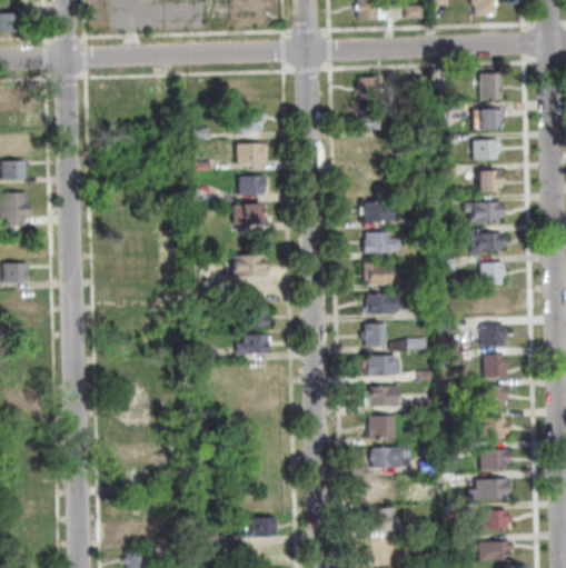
[(361,0),(380,0),(380,11),(390,10),(390,21),(363,22),(361,0)]
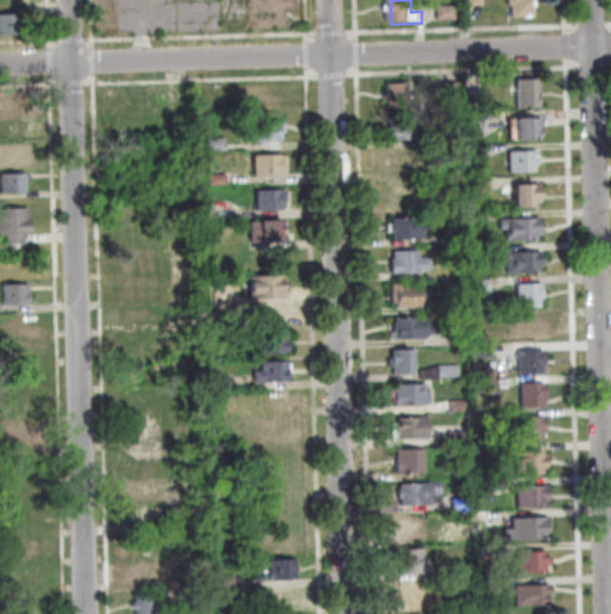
[(469,10),(468,0),(487,0),(487,9),(469,10)]
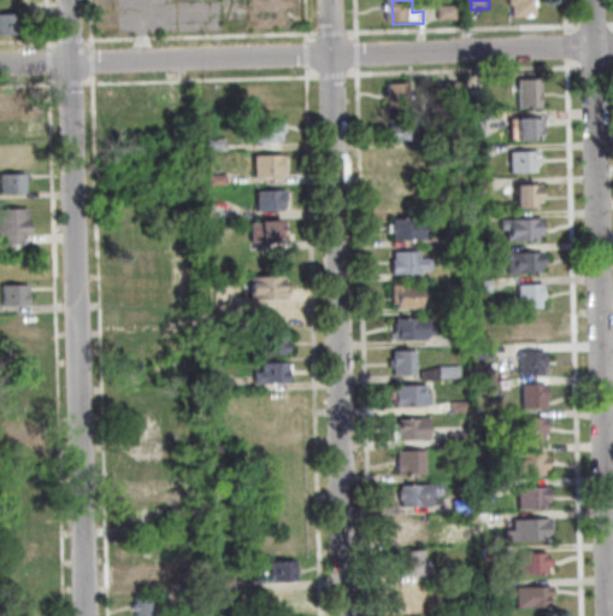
[(514,0),(540,0),(540,21),(519,22),(519,9),(516,10),(514,0)]
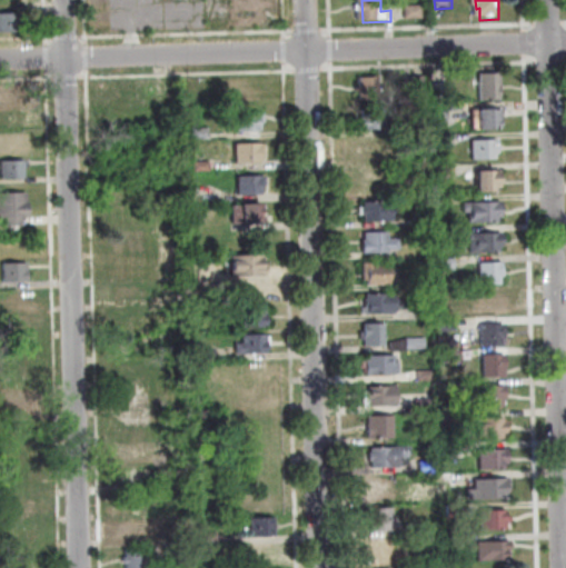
[(426,21),(409,21),(409,9),(425,8),(426,21)]
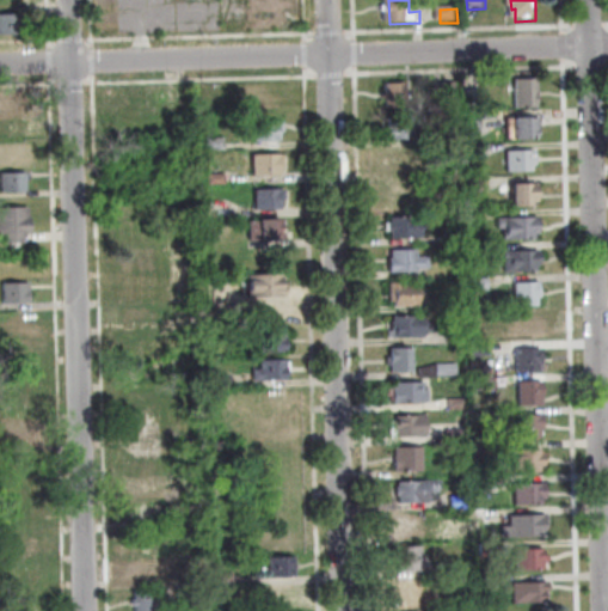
[(2,18),(25,17),(26,38),(2,38),(2,18)]
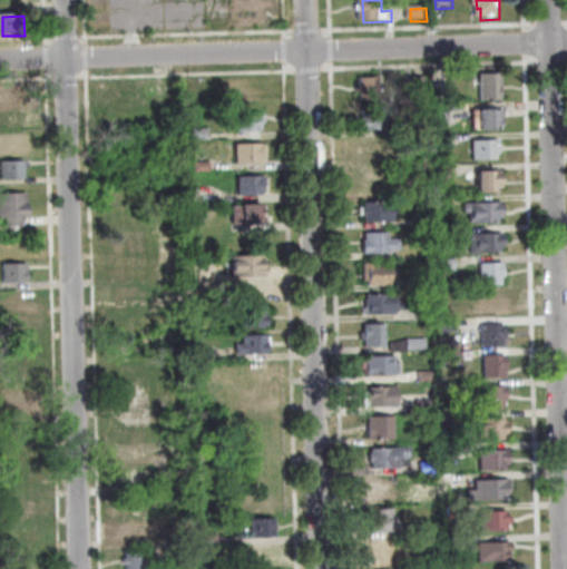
[(481,74),(504,72),(504,100),(481,100),(481,74)]
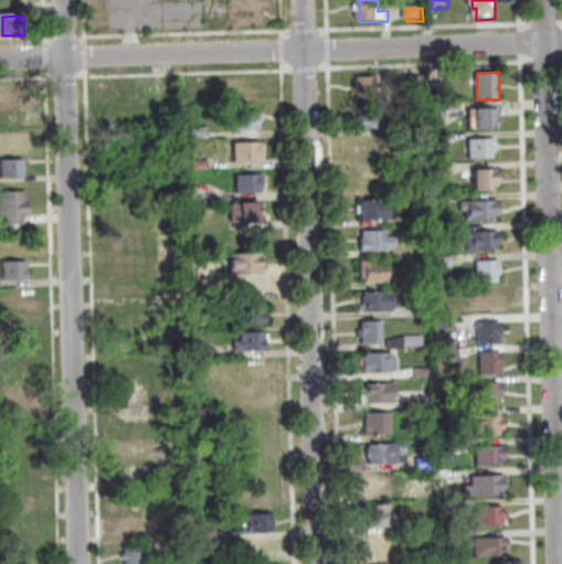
[(389,76),(359,76),(359,102),(389,102),(389,76)]
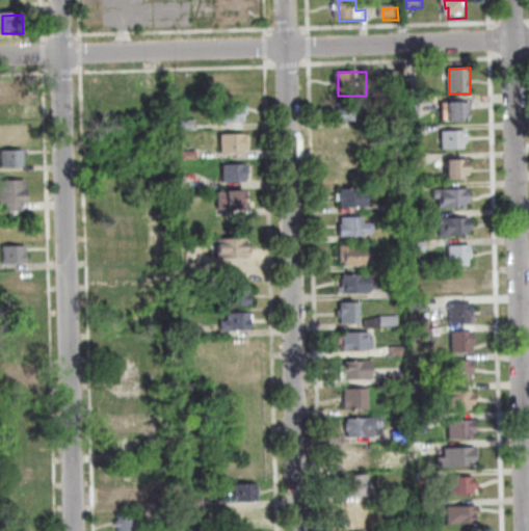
[(2,79),(2,97),(21,97),(21,79),(2,79)]
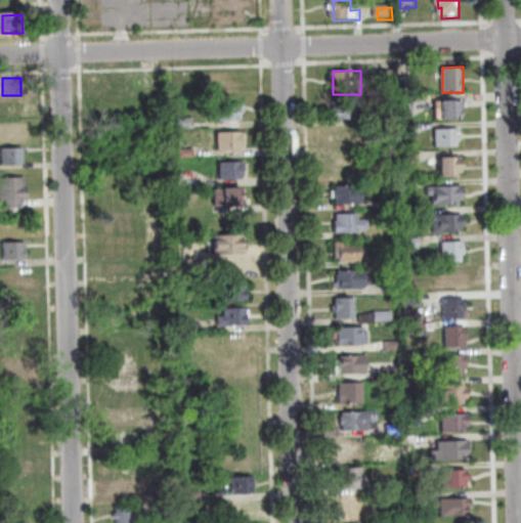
[(1,101),(1,119),(22,119),(22,101),(1,101)]
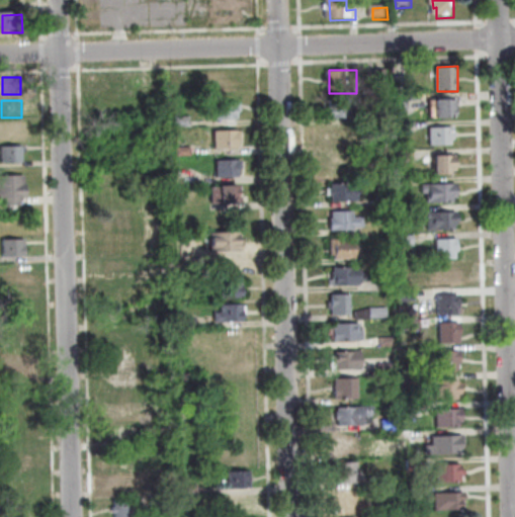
[(432,100),(432,117),(460,117),(459,100),(432,100)]
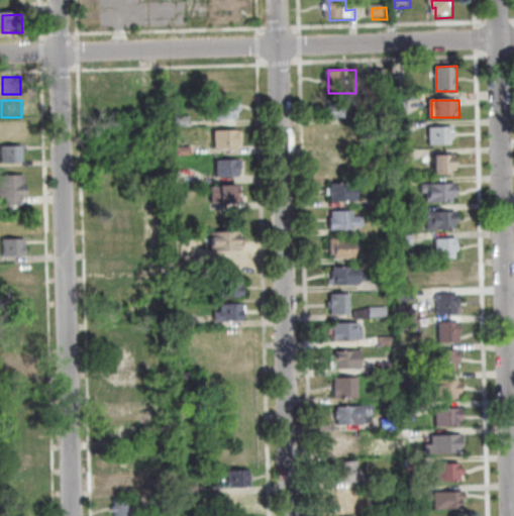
[(362,118),(362,101),(328,101),(328,118),(362,118)]
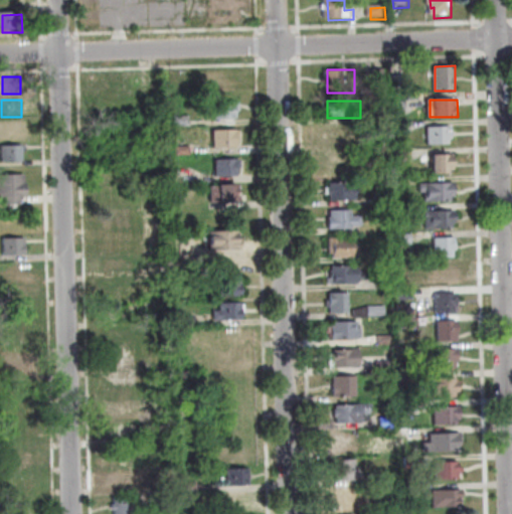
[(241,104),(242,119),(210,119),(210,104),(241,104)]
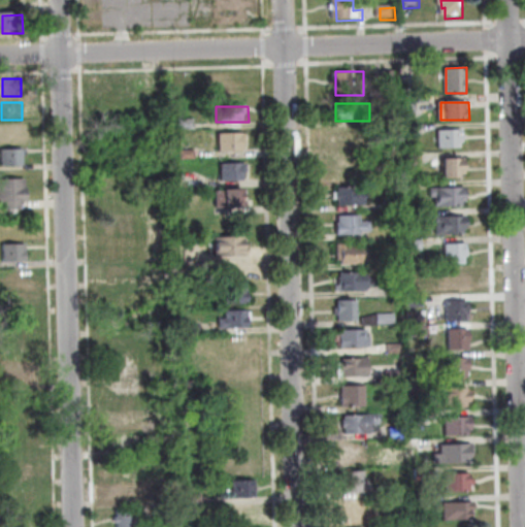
[(181,117),(181,128),(194,128),(195,117),(181,117)]
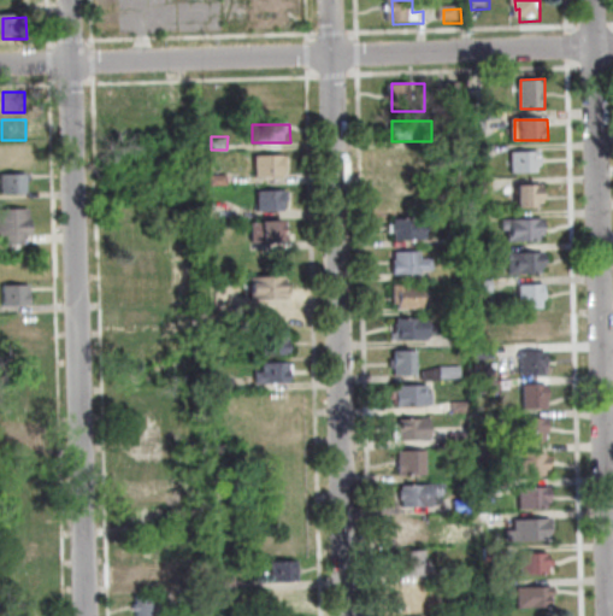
[(513,153),(514,174),(543,172),(542,152),(513,153)]
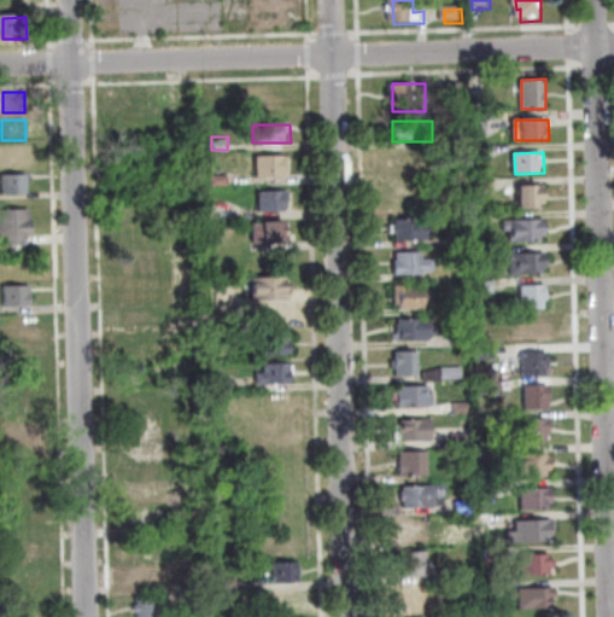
[(256,156),(257,178),(293,176),(292,155),(256,156)]
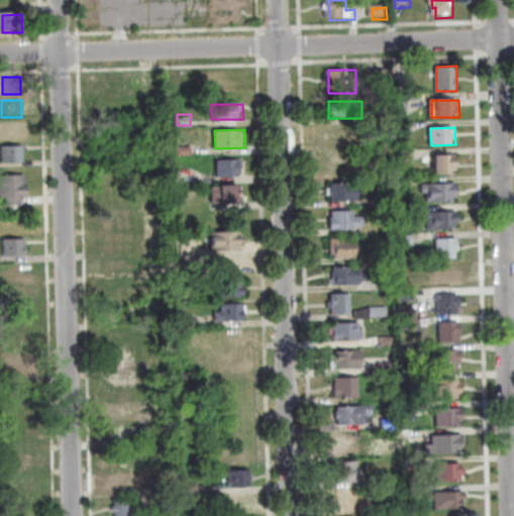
[(178,145),(178,153),(192,153),(192,145),(178,145)]
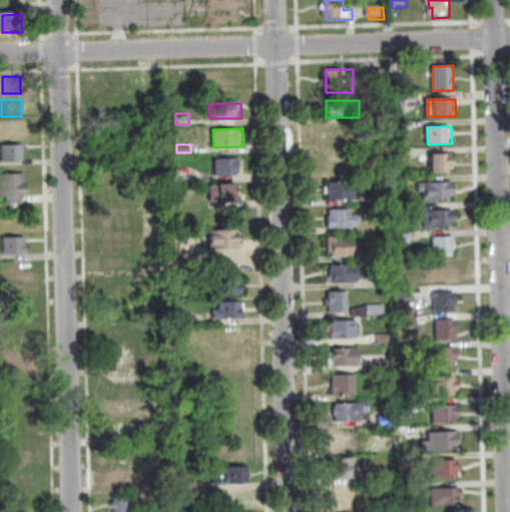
[(24,162),(3,162),(3,147),(23,147),(24,162)]
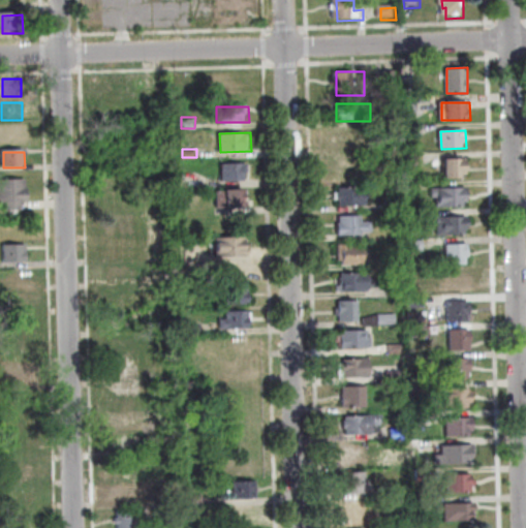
[(443,159),(444,179),(466,178),(465,158),(443,159)]
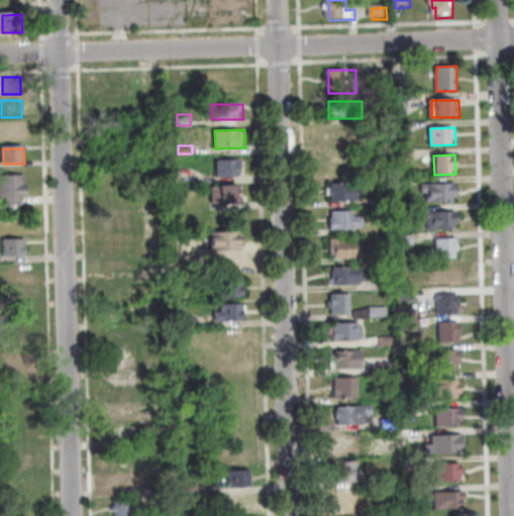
[(216,161),(216,177),(246,175),(245,159),(216,161)]
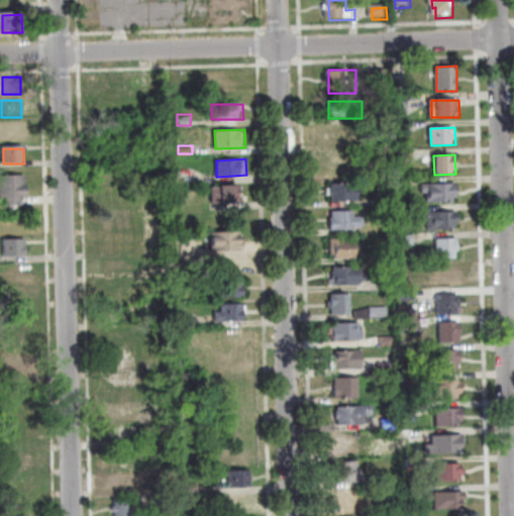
[(0,199),(0,178),(26,178),(27,199),(21,199),(21,206),(6,207),(5,199),(0,199)]
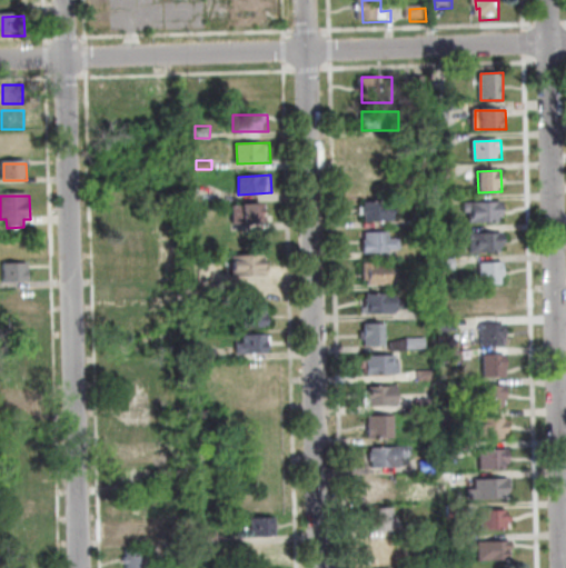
[(363,200),(364,220),(395,220),(395,198),(363,200)]
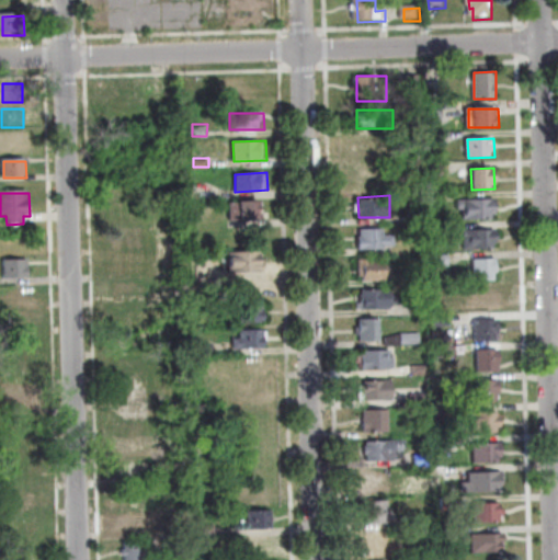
[(456,200),(457,219),(497,218),(497,198),(456,200)]
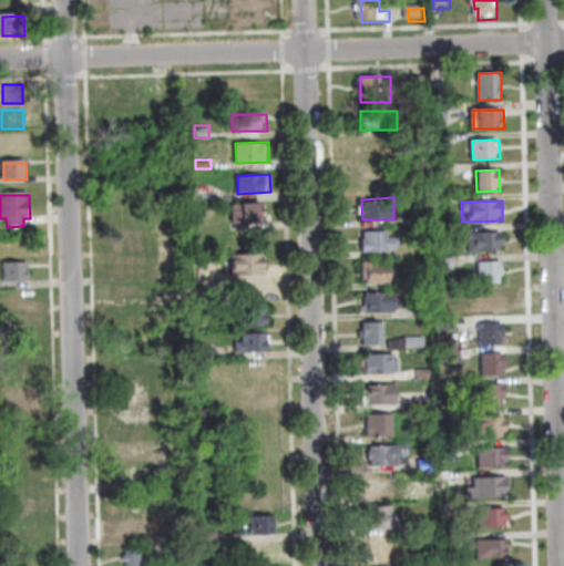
[(231,204),(232,222),(262,222),(262,203),(231,204)]
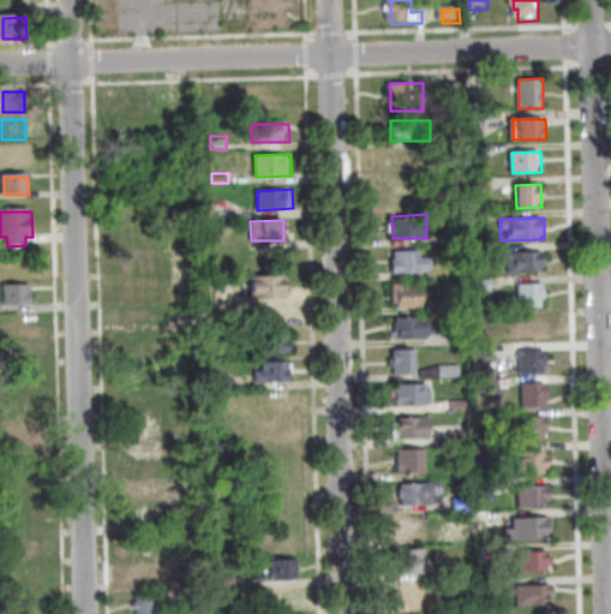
[(508,251),(508,272),(545,270),(545,251),(508,251)]
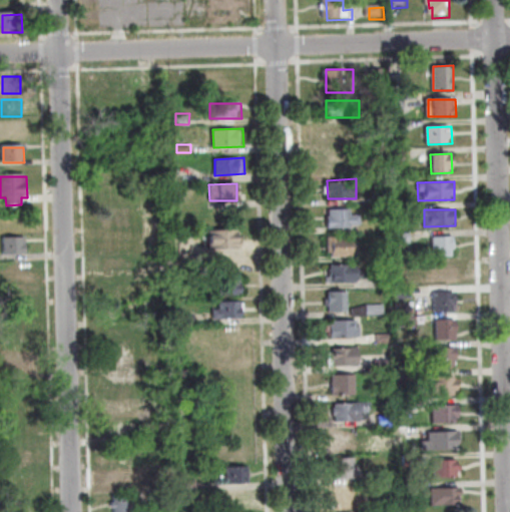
[(361,210),(361,229),(328,229),(328,210),(361,210)]
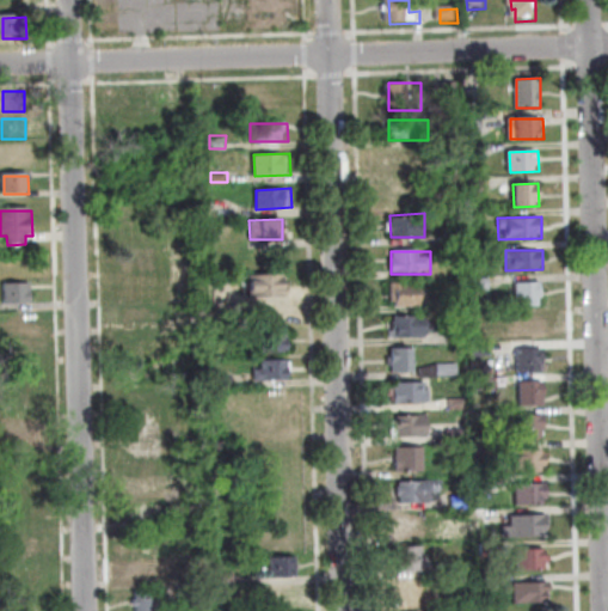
[(250,277),(251,298),(290,297),(289,276),(250,277)]
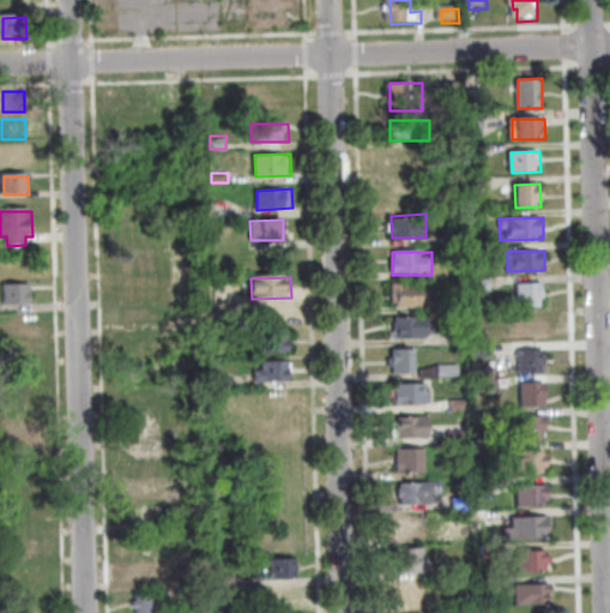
[(393,281),(394,306),(423,305),(422,280),(393,281)]
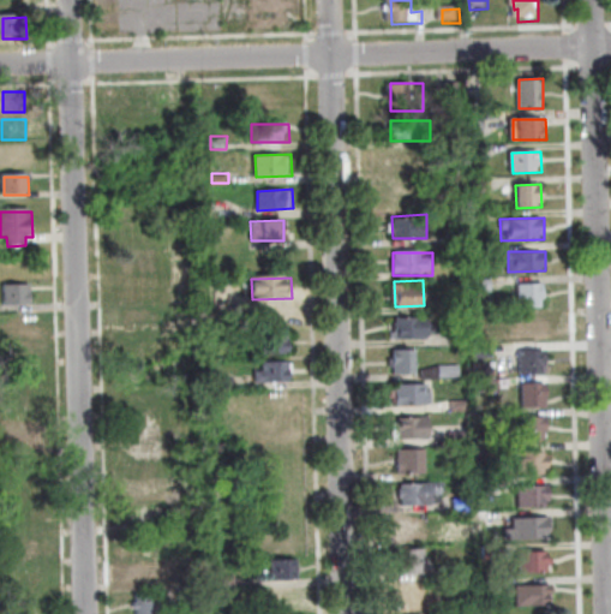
[(517,284),(519,307),(545,305),(544,282),(517,284)]
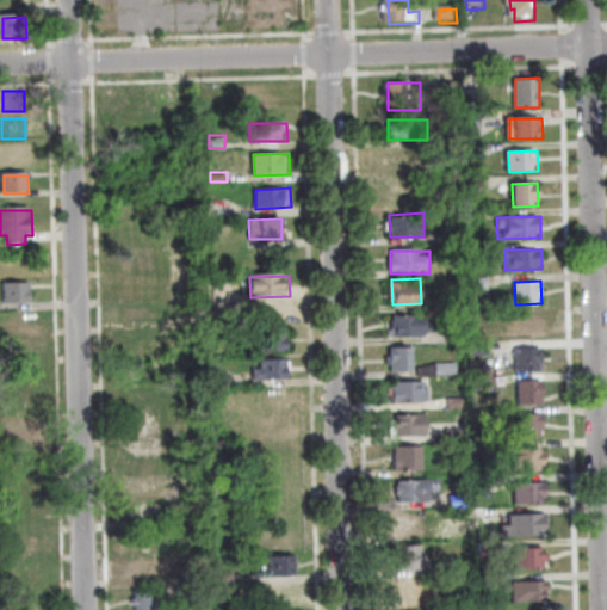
[(32,305),(8,305),(7,287),(31,285),(32,305)]
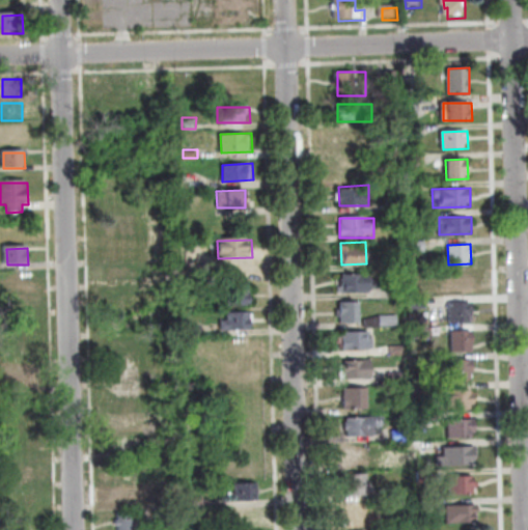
[(27,270),(7,270),(7,288),(27,288),(27,270)]
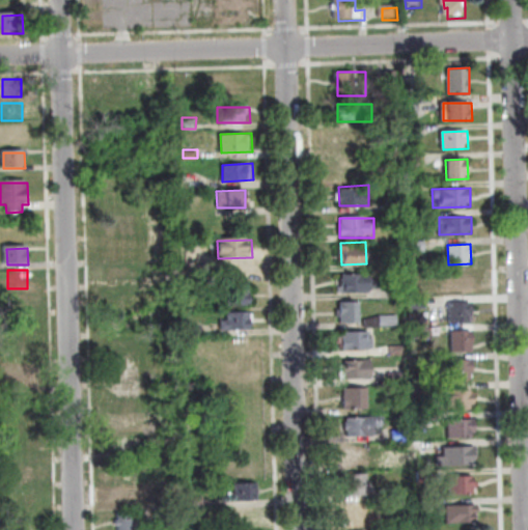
[(341,273),(342,293),(371,293),(369,273),(341,273)]
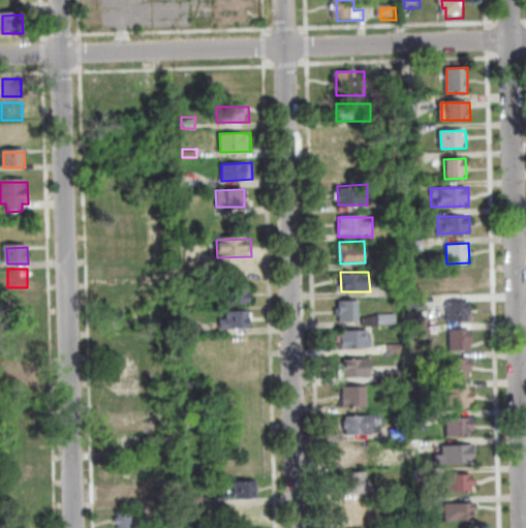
[(469,293),(469,273),(450,273),(450,283),(439,283),(439,293),(469,293)]
